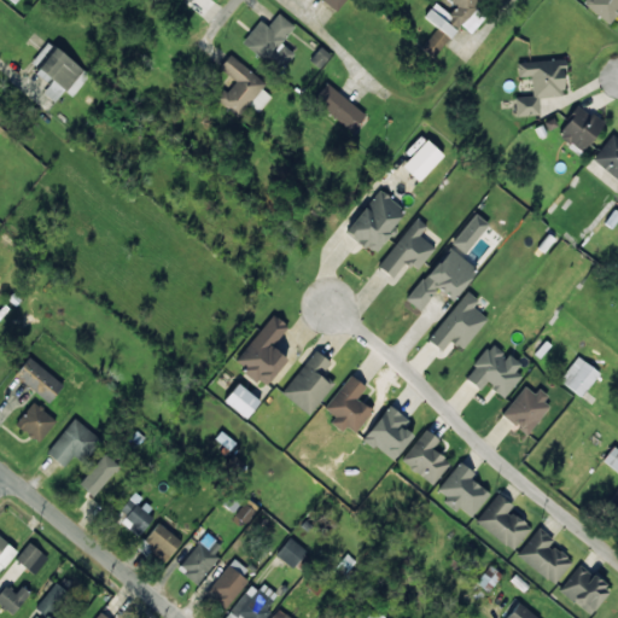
[(322,0),(338,10),(344,0),(322,0)]
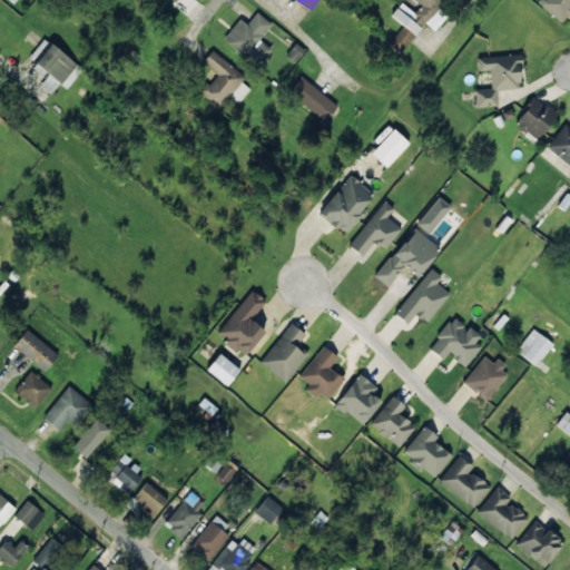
[(424,22),(434,30),(451,8),(440,0),(413,0),(420,5),(414,12),(401,2),(391,16),(403,25),(387,45),(400,53),(424,22)]
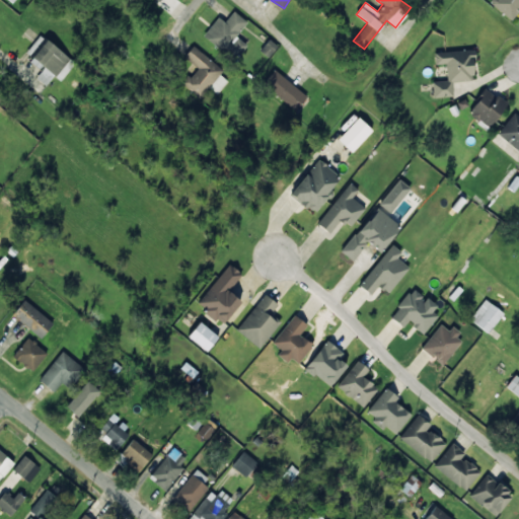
[(512,20),(518,10),(518,0),(488,0),(487,2),(512,20)]
